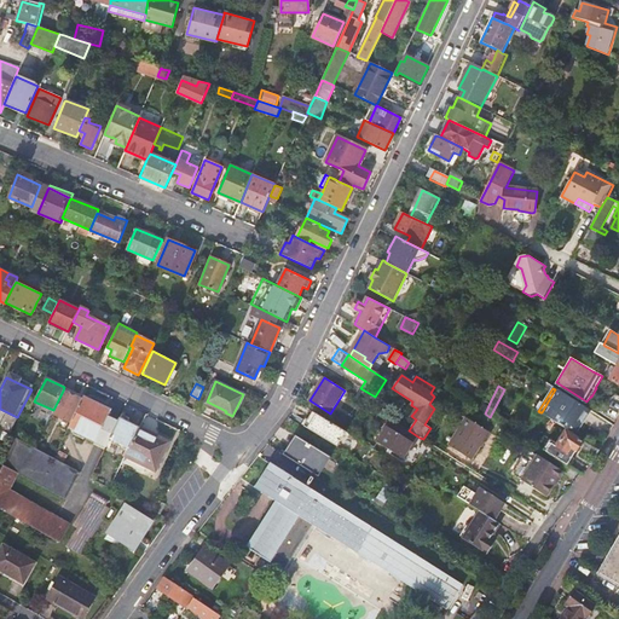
[(577,403),(555,389),(542,412),(550,418),(557,423),(573,434),(577,428),(573,424),(576,420),(570,416),(577,403)]
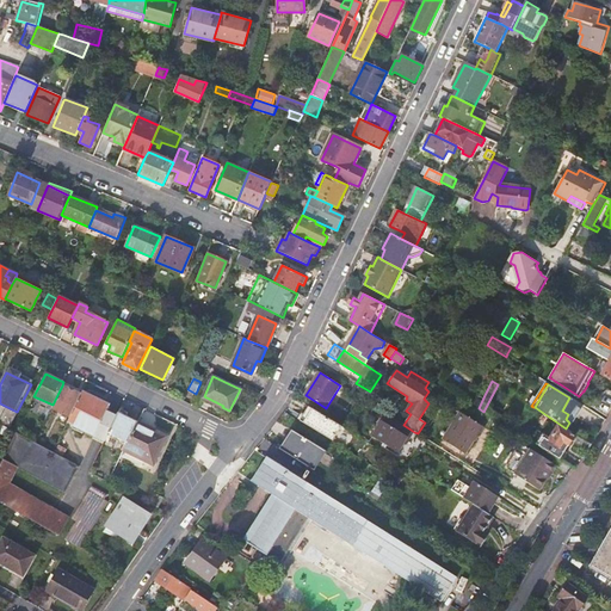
[(69,417),(80,394),(62,386),(53,405),(51,408),(69,417)]
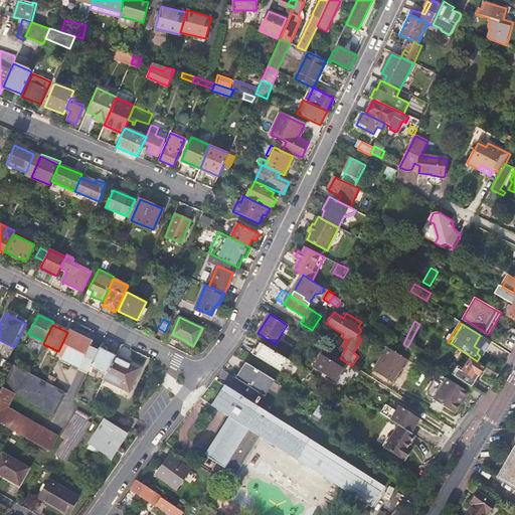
[(58,351),(56,355),(62,357),(61,359),(88,372),(92,364),(99,350),(90,346),(92,341),(69,330),(67,332),(58,351)]
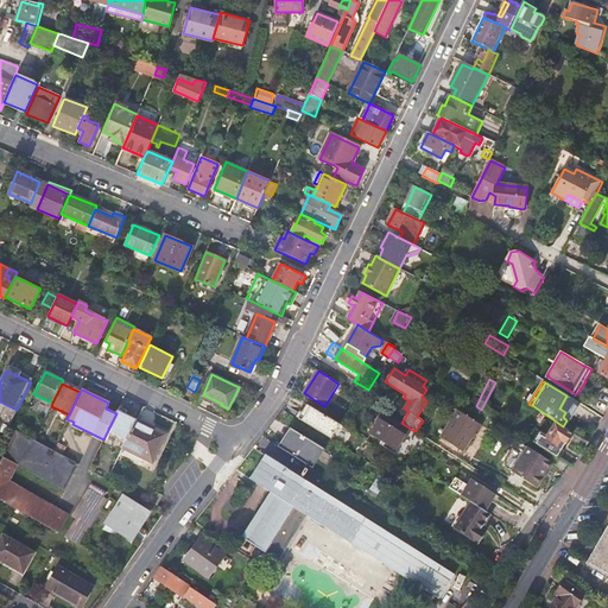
[(581,405),(567,396),(559,409),(565,412),(563,417),(567,420),(563,426),(567,428),(581,405)]
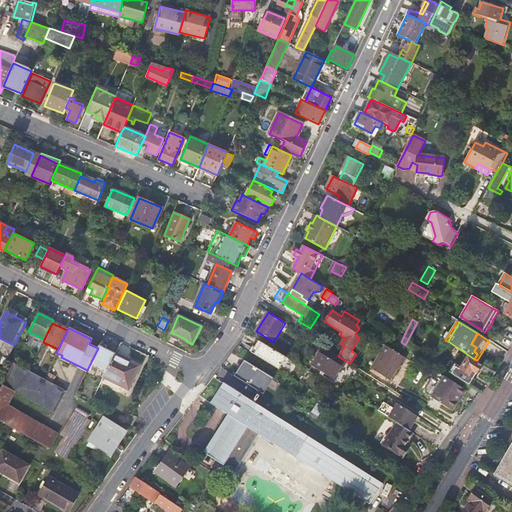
[(288,359),(257,340),(253,346),(286,367),(290,361),(288,359)]
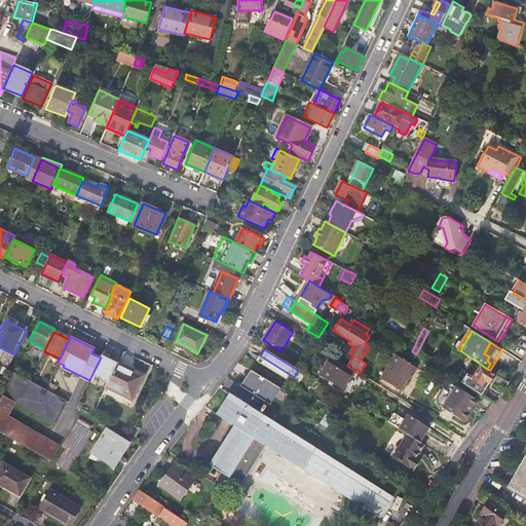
[(101,358),(94,372),(110,380),(118,363),(102,354),(101,358)]
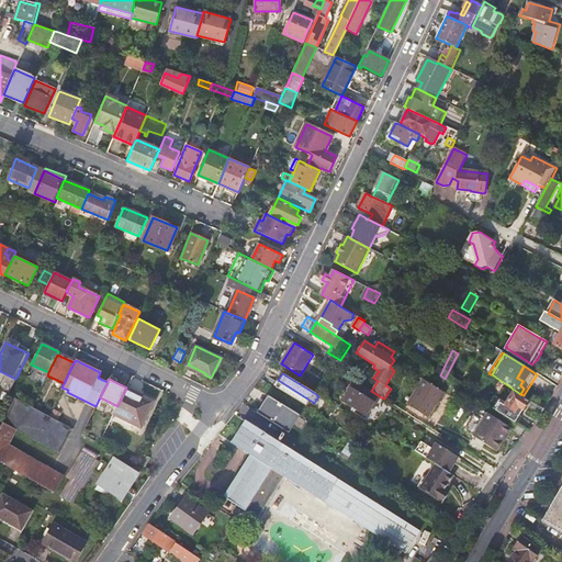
[(424,380),(407,405),(428,418),(445,393),(424,380)]
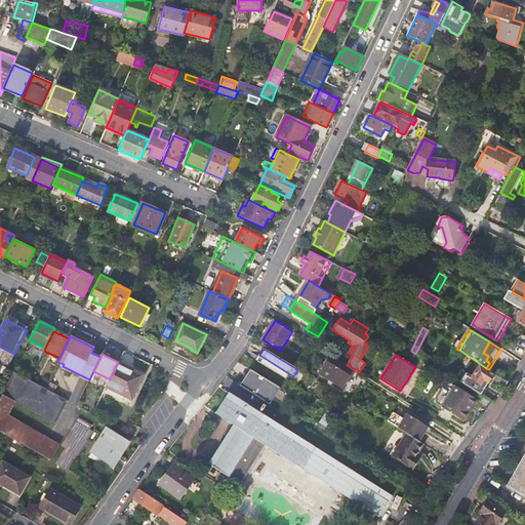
[(473,359),(467,355),(461,362),(468,366),(473,359)]
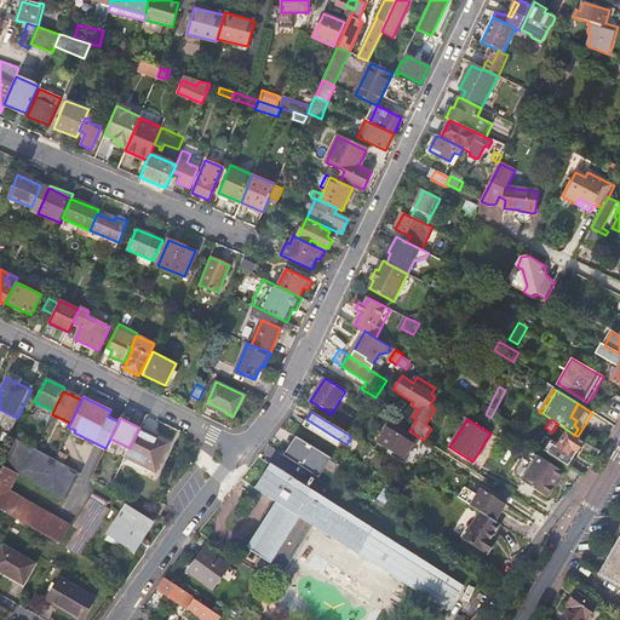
[(409,431),(394,422),(379,443),(405,459),(413,445),(415,446),(420,438),(409,431)]
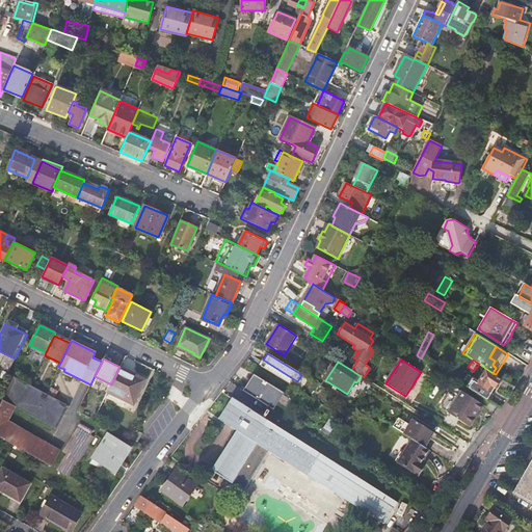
[(111,384),(105,396),(124,405),(126,400),(133,404),(145,380),(120,367),(111,384)]
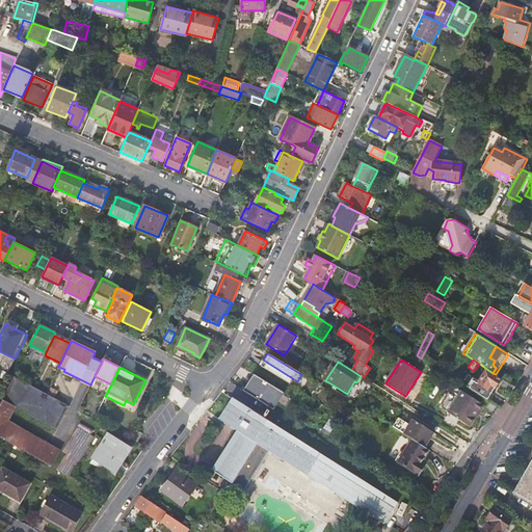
[(468,388),(487,400),(501,380),(486,371),(479,381),(473,378),(468,388)]
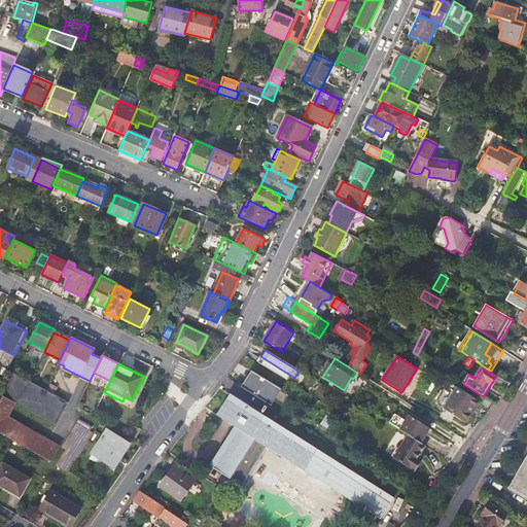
[(281,388),(254,372),(248,381),(246,379),(242,386),(272,406),(276,399),(281,388)]
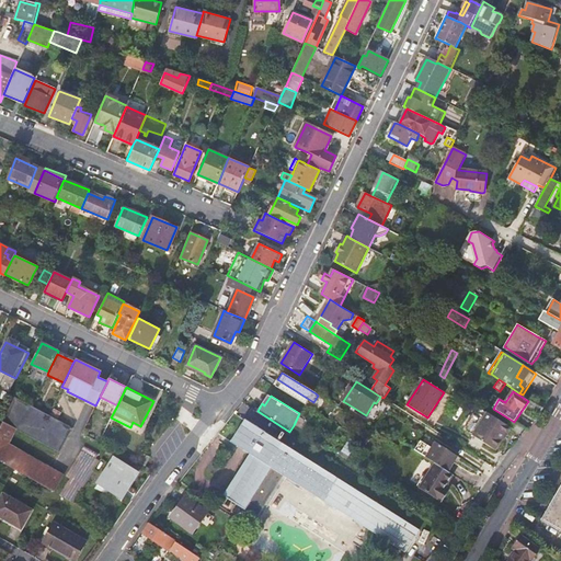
[(59,451),(72,427),(48,414),(32,405),(14,397),(2,421),(15,428),(59,451)]
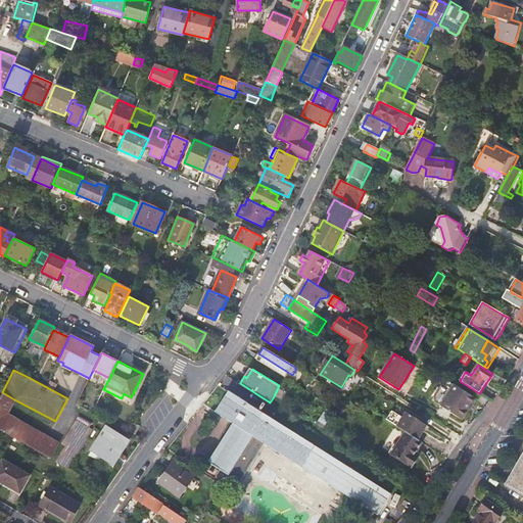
[(508,381),(495,373),(492,379),(505,386),(508,381)]
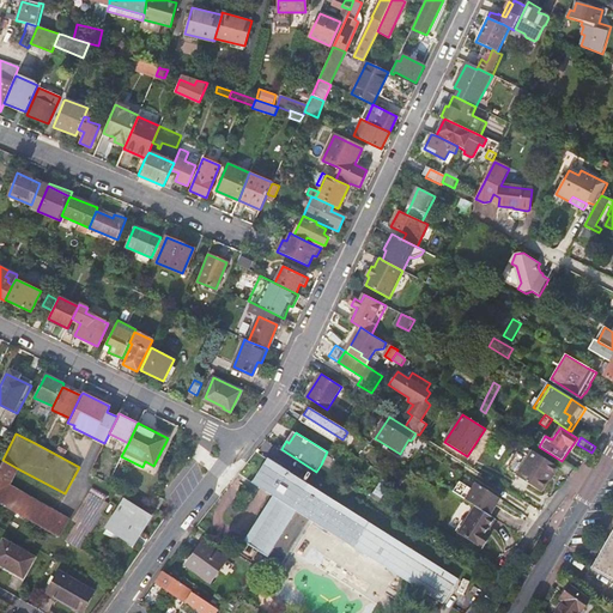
[(66,450),(59,445),(55,453),(64,456),(66,450)]
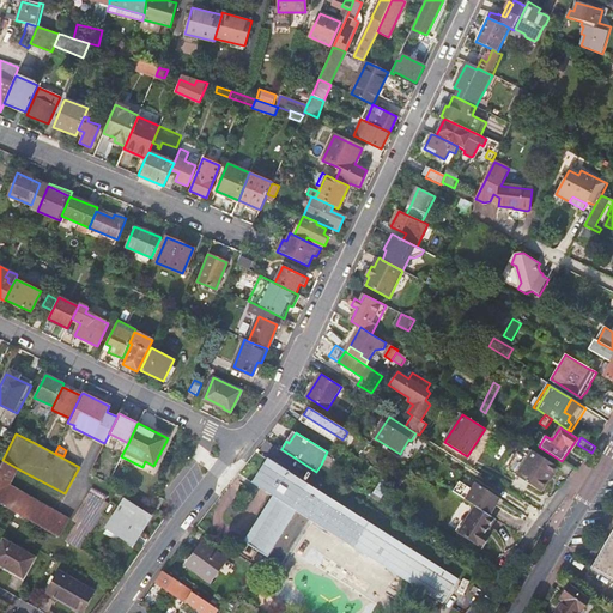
[(507,471),(516,477),(519,474),(528,480),(529,485),(541,492),(558,468),(533,451),(527,459),(517,453),(507,471)]
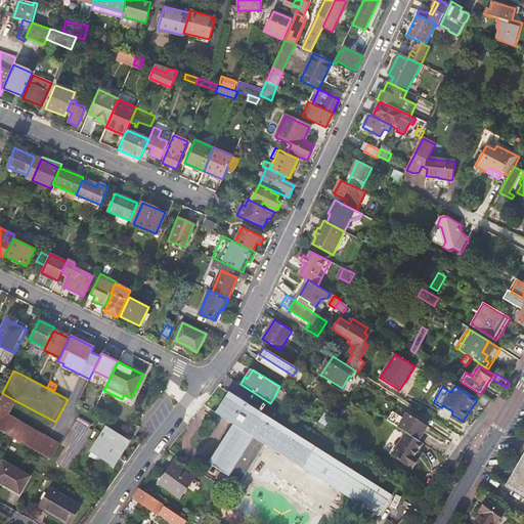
[(14,400),(2,393),(0,397),(0,430),(39,452),(48,437),(7,415),(14,400)]
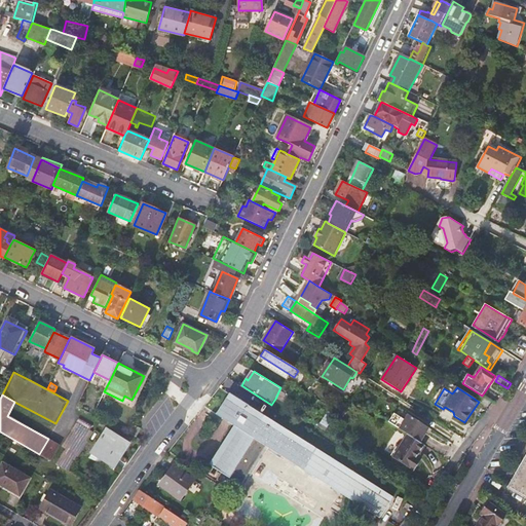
[(393,497),(230,395),(217,415),(229,422),(234,426),(210,465),(241,485),(267,446),(380,518),(393,497)]
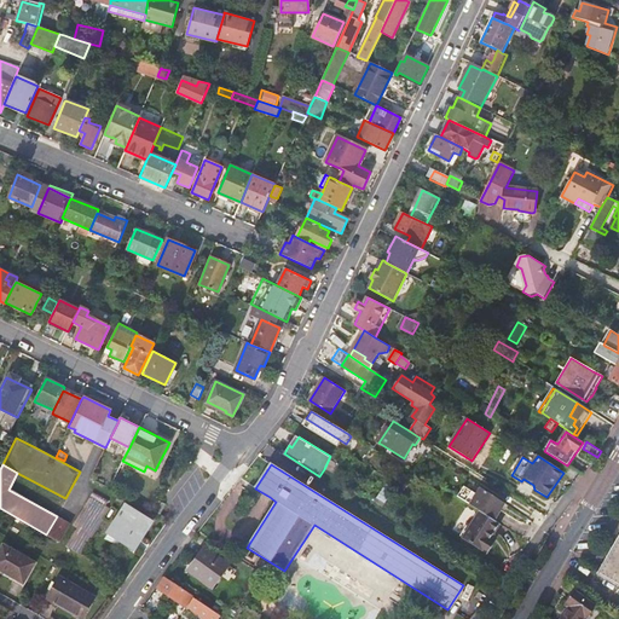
[(521,481),(534,490),(533,485),(524,479),(521,481)]
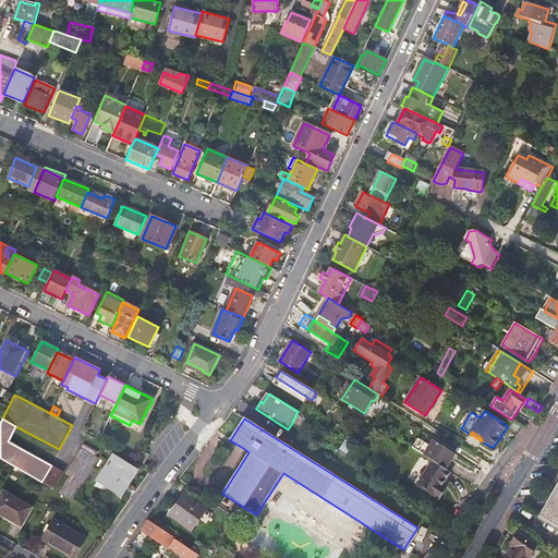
[(347,435),(339,449),(346,453),(354,440),(347,435)]
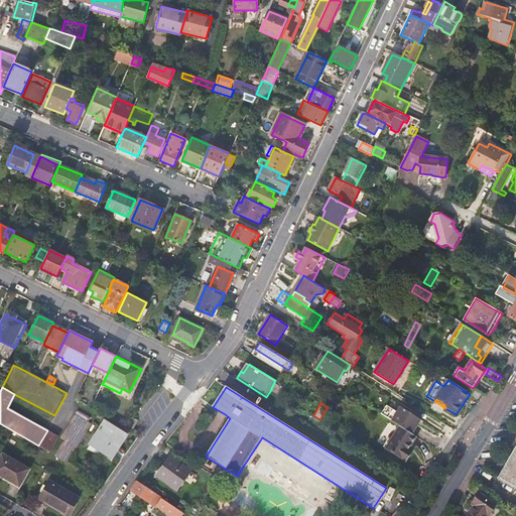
[(394,409),(389,417),(401,425),(413,432),(418,424),(417,423),(420,418),(402,407),(398,411),(394,409)]
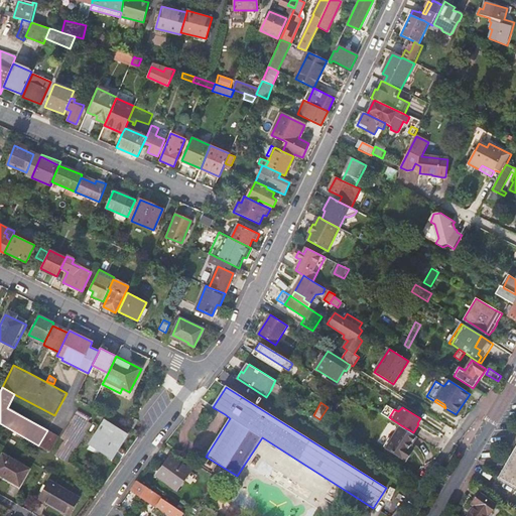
[(78,410),(55,454),(70,462),(93,419),(78,410)]
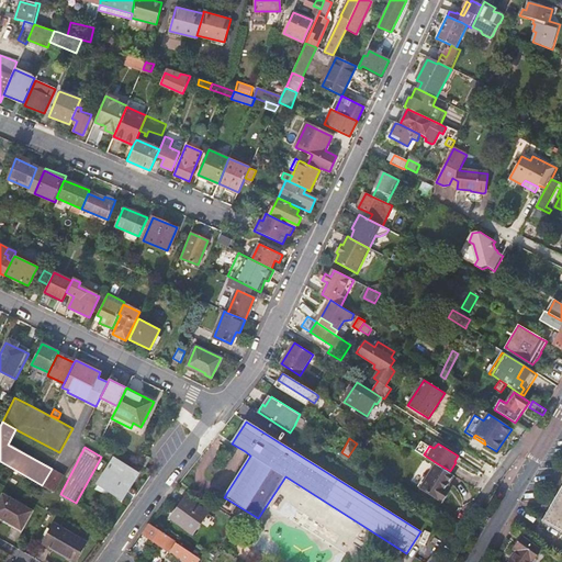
[(145,467),(149,458),(138,452),(134,461),(145,467)]
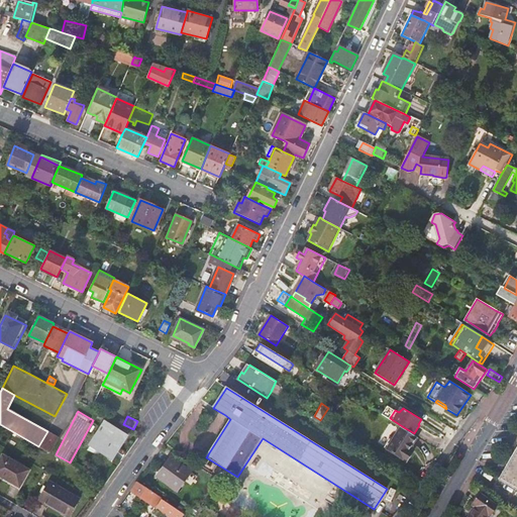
[(125,435),(104,422),(90,446),(111,459),(125,435)]
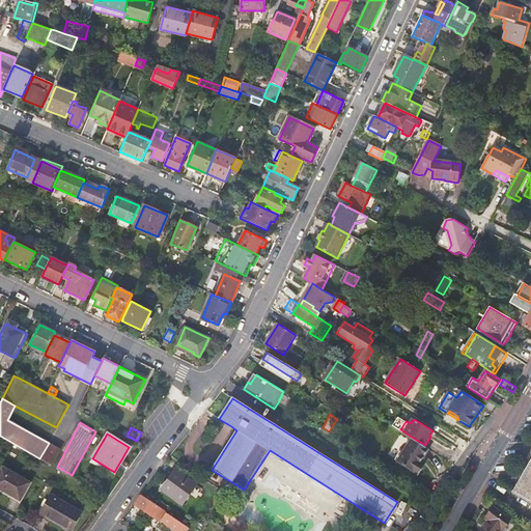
[(425,445),(413,438),(398,460),(419,474),(425,464),(421,460),(429,448),(425,445)]
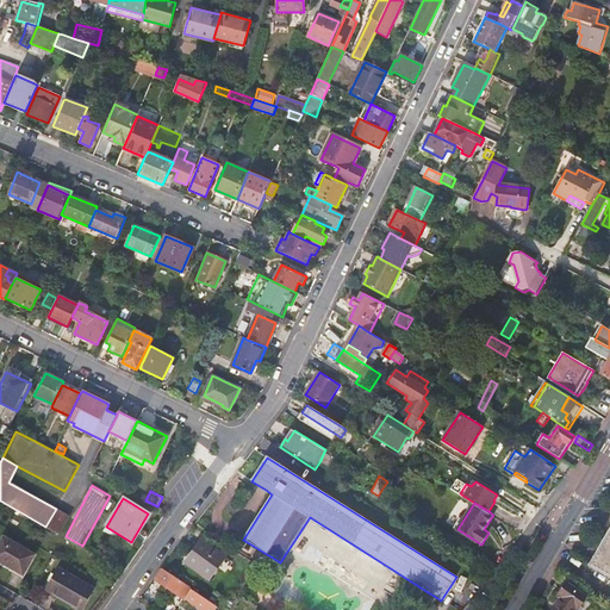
[(56,509),(45,527),(58,535),(68,516),(56,509)]
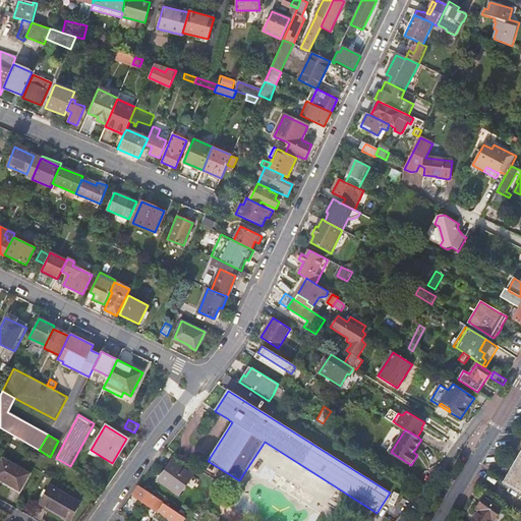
[(520,452),(520,453),(503,483),(520,494),(520,452)]
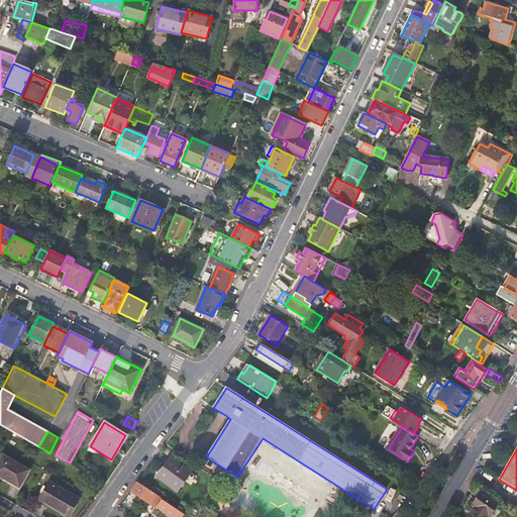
[(3,454),(0,458),(0,474),(20,486),(29,469),(3,454)]
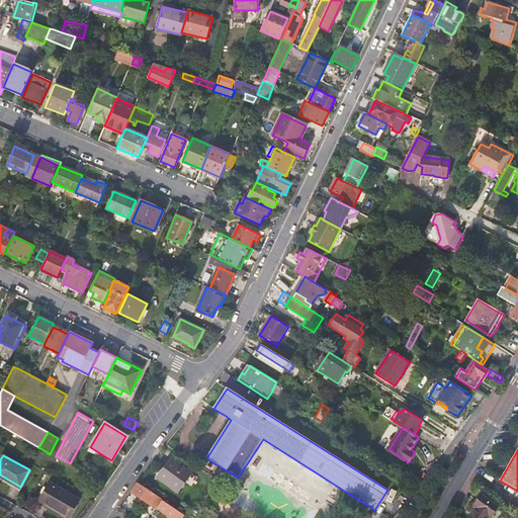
[(172,459),(158,479),(178,493),(191,473),(172,459)]
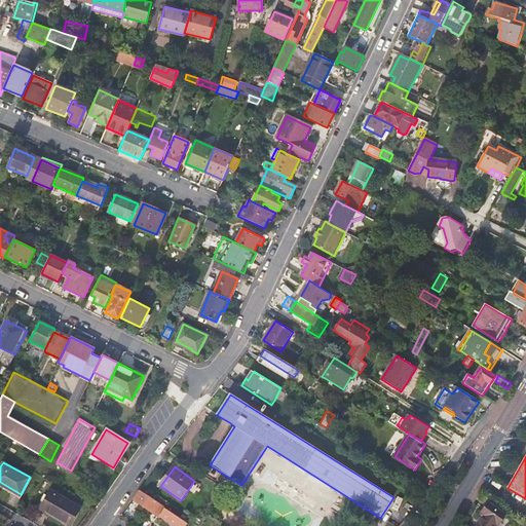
[(50,490),(40,508),(70,524),(80,506),(50,490)]
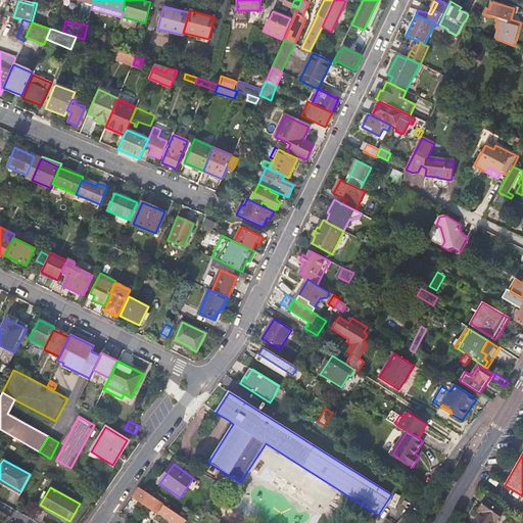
[(134,497),(141,503),(144,505),(151,509),(156,500),(139,488),(137,491),(134,497)]
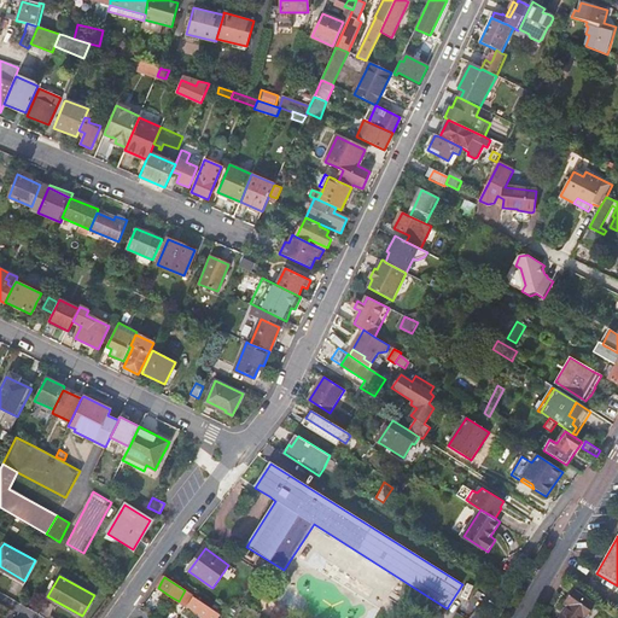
[(575,593),(573,594),(572,593),(566,601),(567,602),(567,604),(570,605),(561,617),(563,617),(584,617),(594,606),(575,593)]
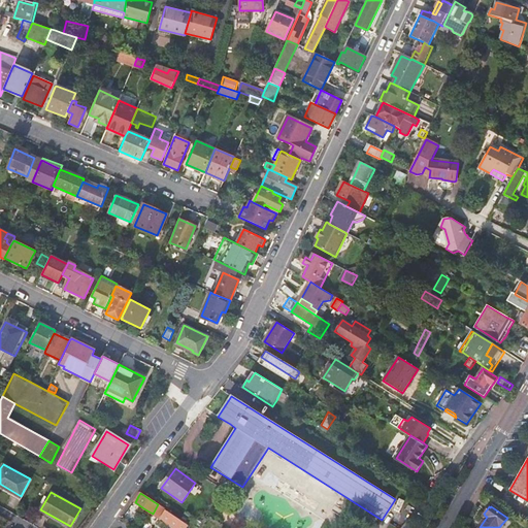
[(166,510),(161,518),(175,527),(186,527),(189,525),(166,510)]
